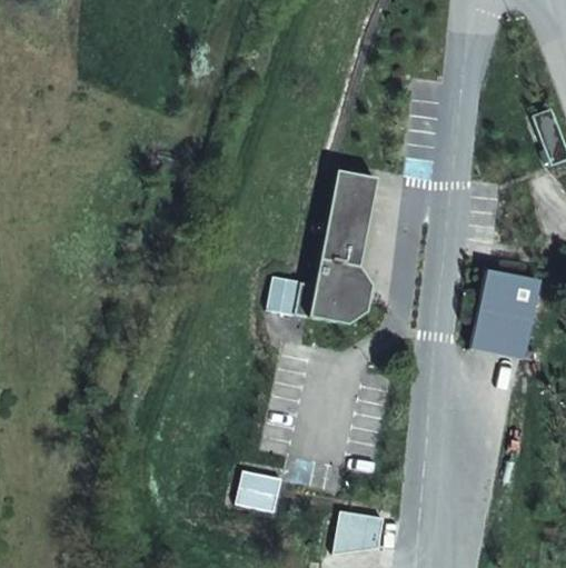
[(565,145),(552,107),(533,113),(546,148),(542,150),(546,161),(550,159),(552,163),(565,158),(565,145)]
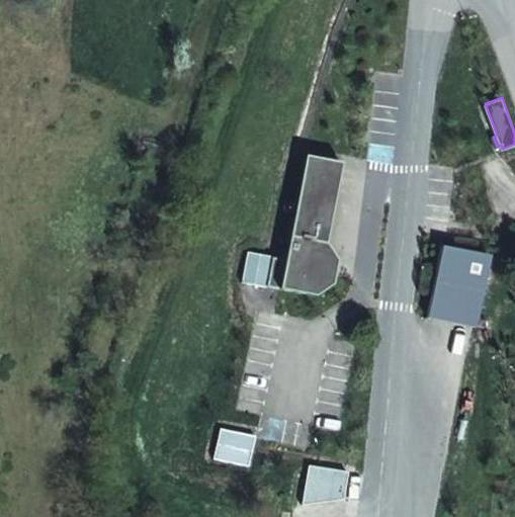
[(343,161),(308,154),(286,258),(275,256),(269,285),(317,294),(334,283),(338,258),(325,255),(343,161)]
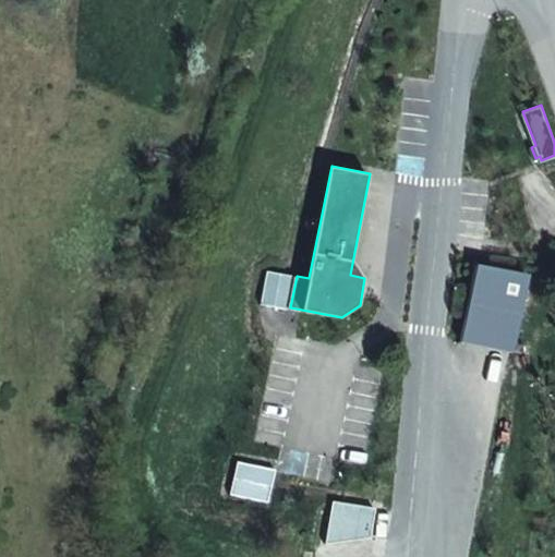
[(529,274),(478,263),(462,340),(460,340),(460,342),(465,343),(465,341),(514,351),(516,337),(523,300),(523,298),(527,281),(529,274)]
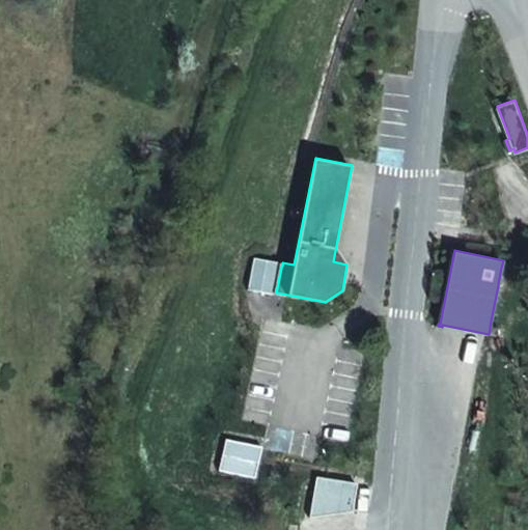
[(251,288),(276,293),(282,262),(257,256),(251,288)]
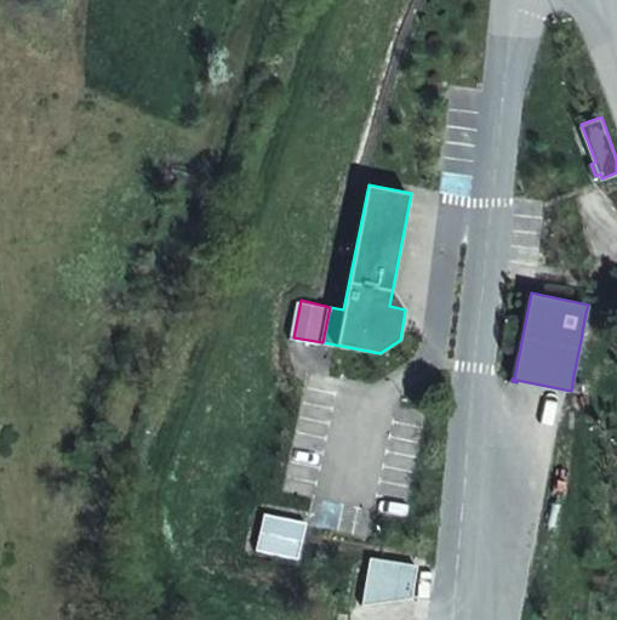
[(599,317),(586,313),(582,331),(595,334),(599,317)]
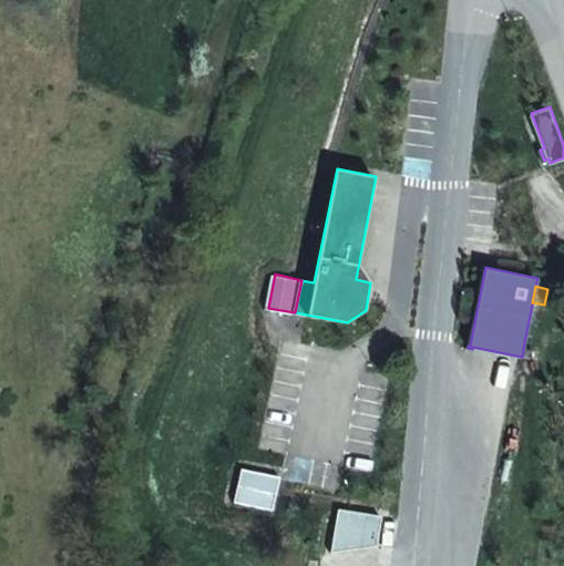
[(550,308),(532,305),(524,342),(542,346),(550,308)]
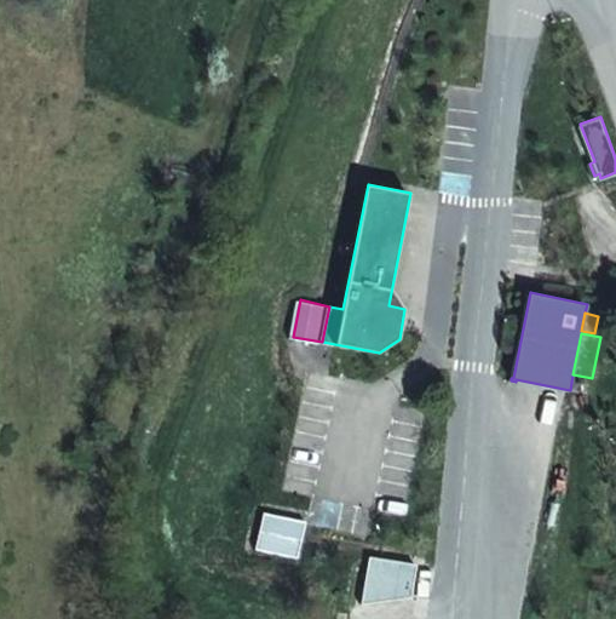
[(300,559),(309,520),(266,510),(257,548),(300,559)]
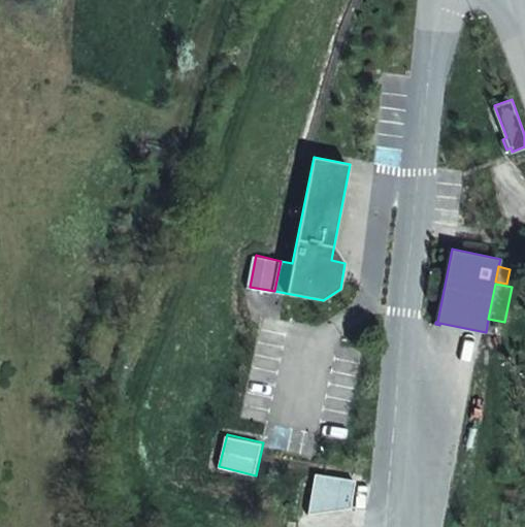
[(317,474),(314,493),(364,501),(367,483),(317,474)]
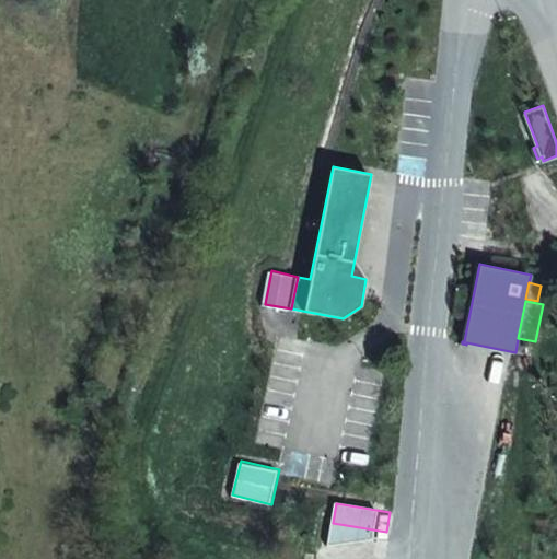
All buildings are outlined.
